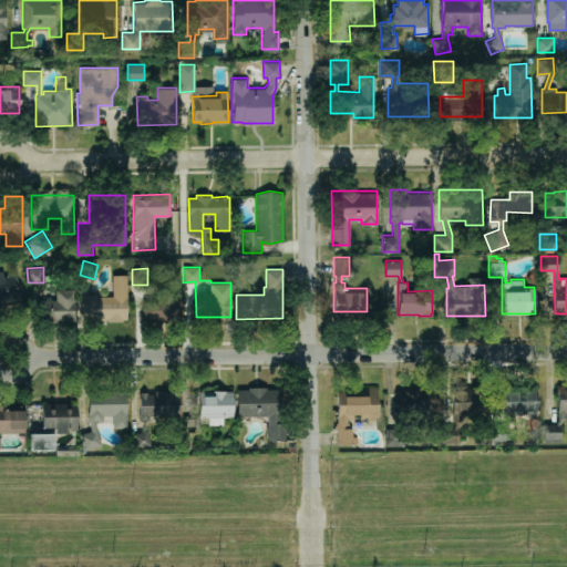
[(18,272),(24,302),(0,308),(0,270),(2,270),(4,276),(18,272)]
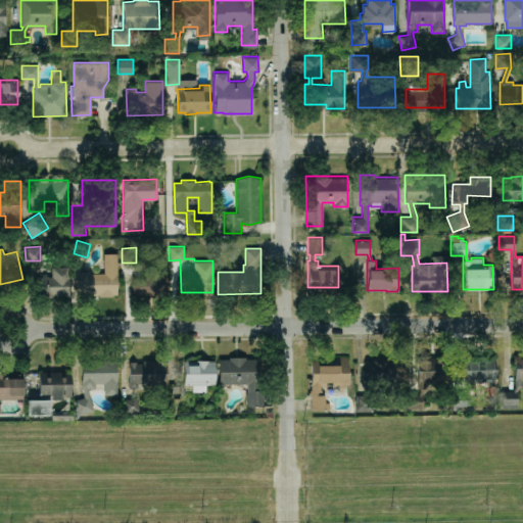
[(116,253),(117,294),(76,294),(76,272),(89,272),(89,273),(104,273),(104,253),(116,253)]
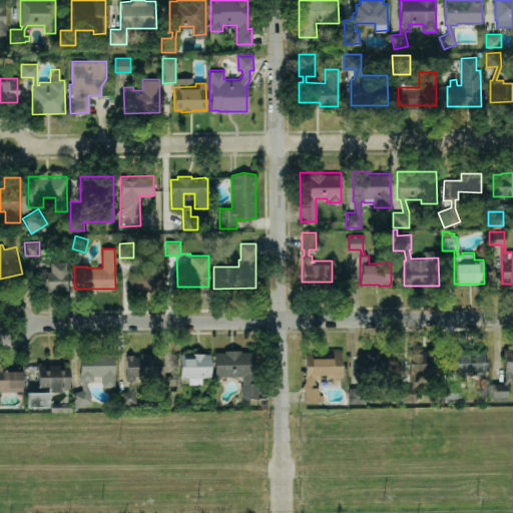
[(161,261),(161,289),(129,290),(129,270),(144,270),(144,261),(161,261)]
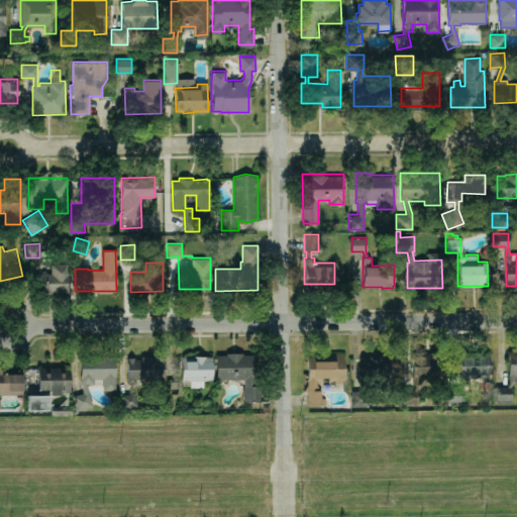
[(35,274),(35,293),(69,293),(68,264),(52,264),(52,273),(46,273),(46,270),(42,270),(42,274),(35,274)]
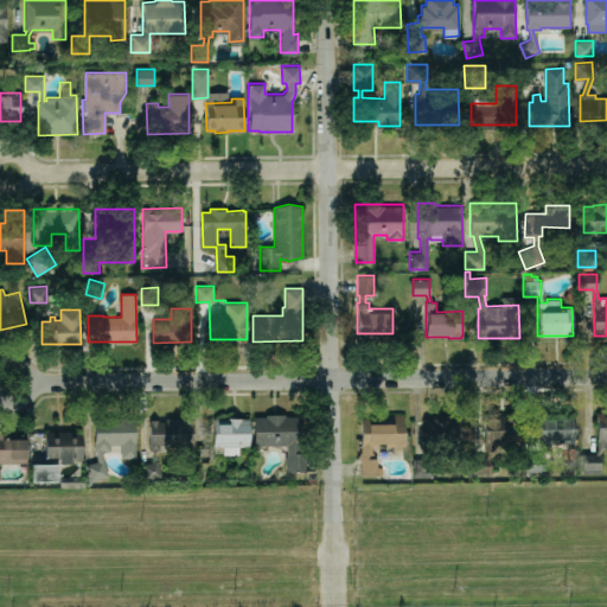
[(598,411),(606,411),(606,447),(604,447),(599,454),(600,472),(582,472),(582,454),(594,454),(599,447),(598,447),(598,411)]
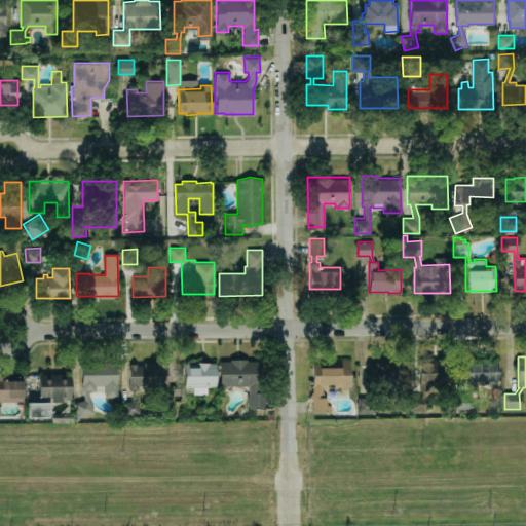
[(497,358),(497,383),(476,384),(476,389),(475,389),(472,393),(472,408),(456,409),(456,389),(467,389),(467,359),(497,358)]
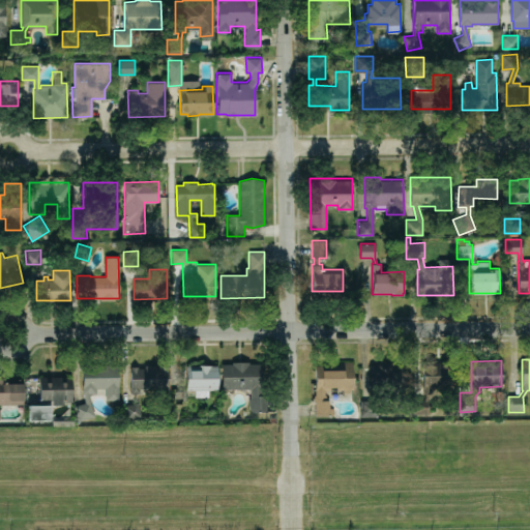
[(222,363),(222,389),(249,389),(249,412),(267,412),(267,363),(248,363),(248,361),(232,361),(232,363),(222,363)]
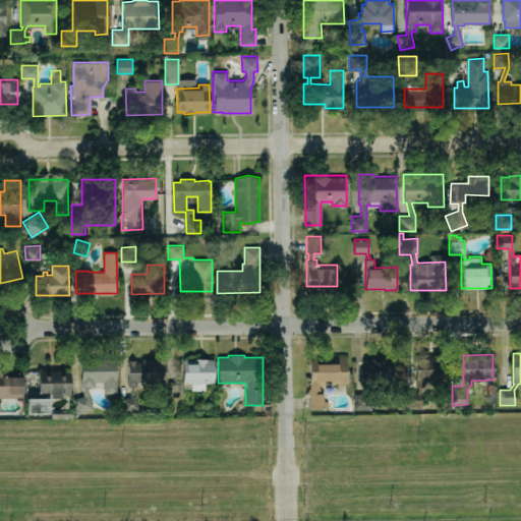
[(397,358),(387,358),(387,355),(370,355),(370,358),(363,358),(363,393),(354,394),(354,409),(371,409),(371,390),(397,390),(397,358)]
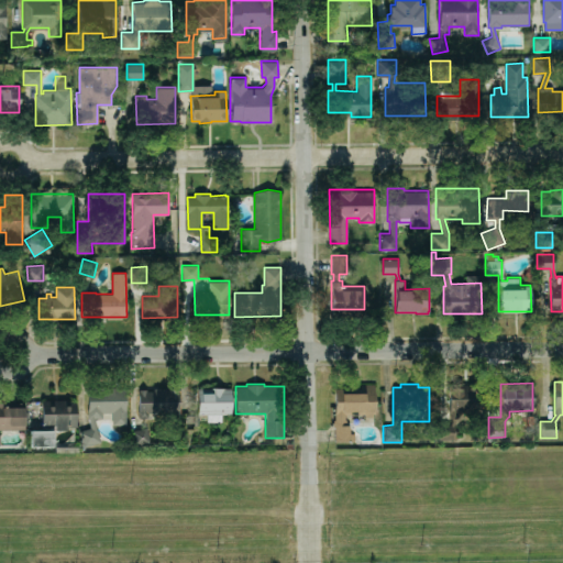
[(449,385),(482,385),(482,417),(455,417),(453,423),(454,439),(439,439),(438,423),(450,423),(452,417),(449,417),(449,385)]
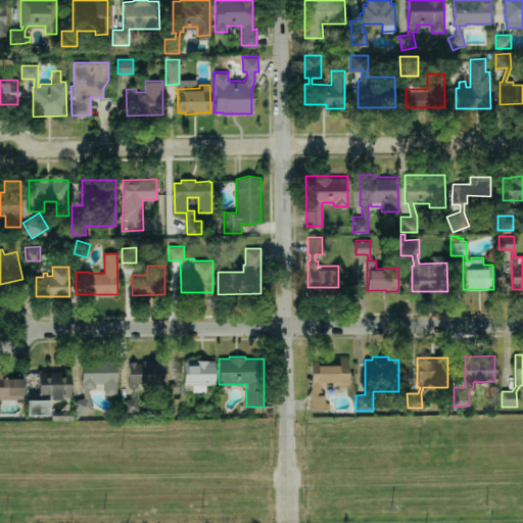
[(348,359),(311,359),(312,410),(330,409),(330,402),(325,402),(325,391),(348,391),(348,359)]
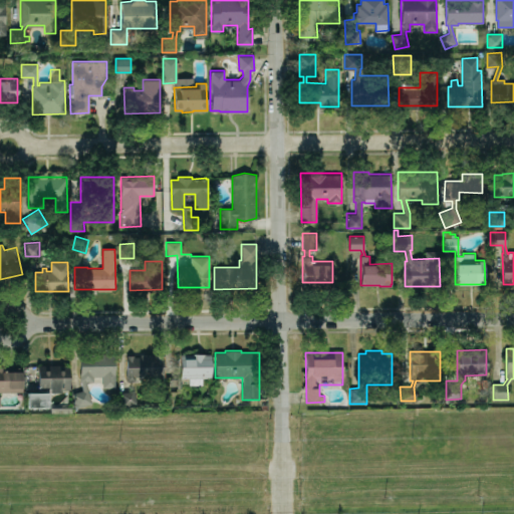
[(80,353),(80,381),(81,381),(82,390),(72,393),(76,408),(91,403),(87,390),(86,381),(93,381),(93,376),(102,375),(102,388),(115,388),(114,353),(80,353)]
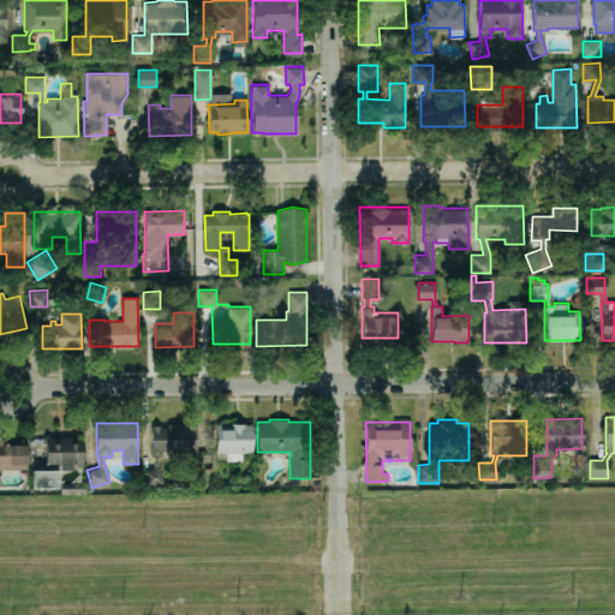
[(252,423),(252,452),(242,452),(242,460),(214,460),(214,471),(201,472),(201,452),(216,451),(215,424),(252,423)]
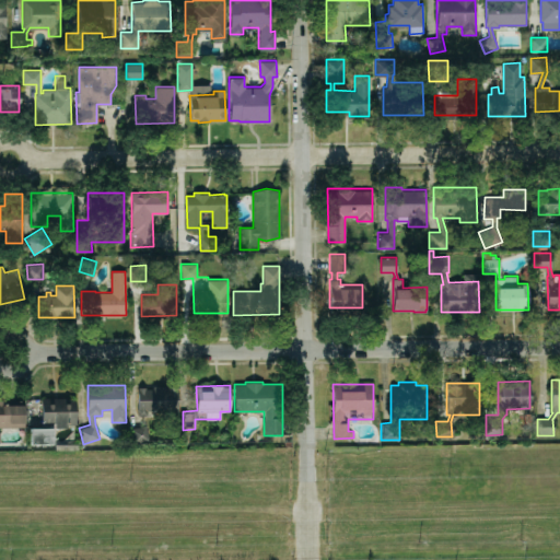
[(136,386),(137,416),(152,416),(152,407),(164,407),(164,412),(178,412),(177,386),(136,386)]
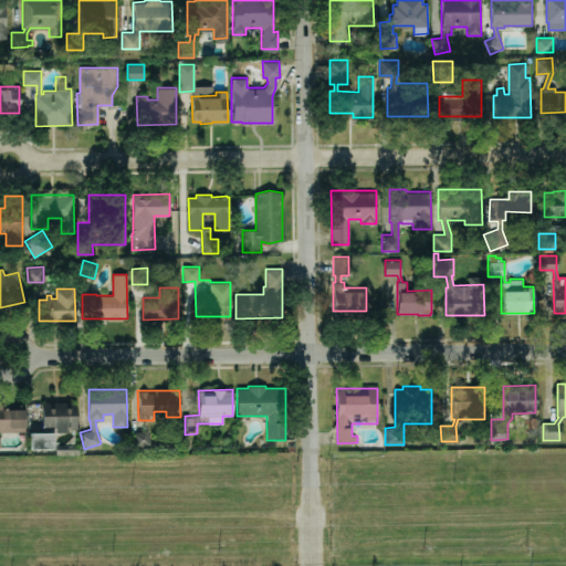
[(42,402),(76,401),(77,429),(66,429),(66,431),(54,432),(54,428),(52,428),(52,447),(30,448),(29,428),(28,428),(28,404),(42,404),(42,402)]
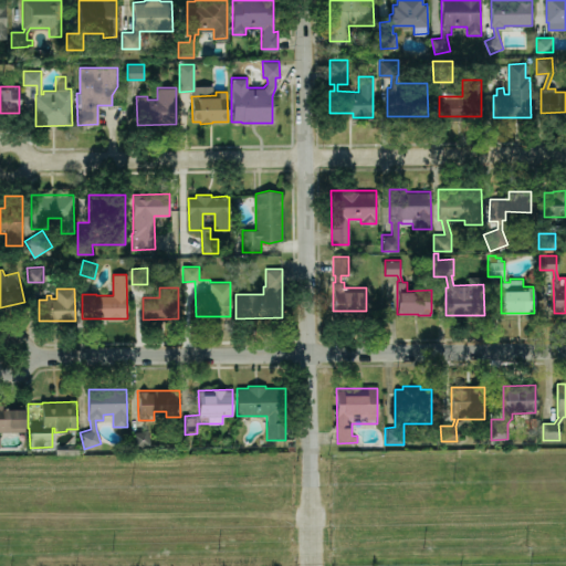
[(0,404),(0,431),(24,431),(24,404),(0,404)]
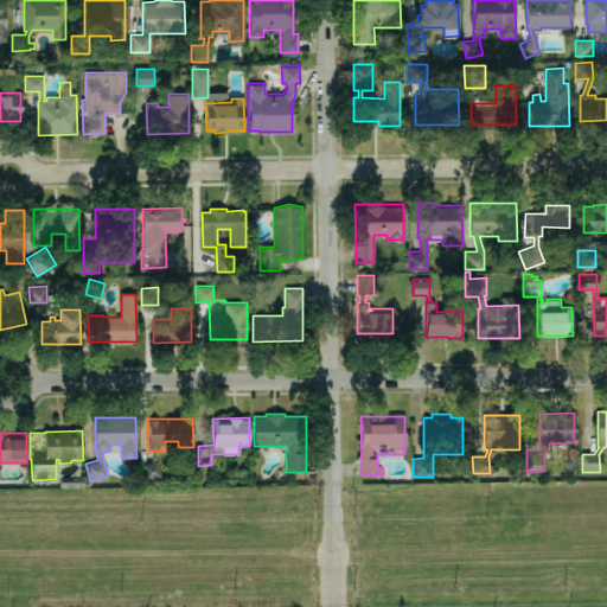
[(574,447),(574,457),(564,457),(564,447),(574,447)]
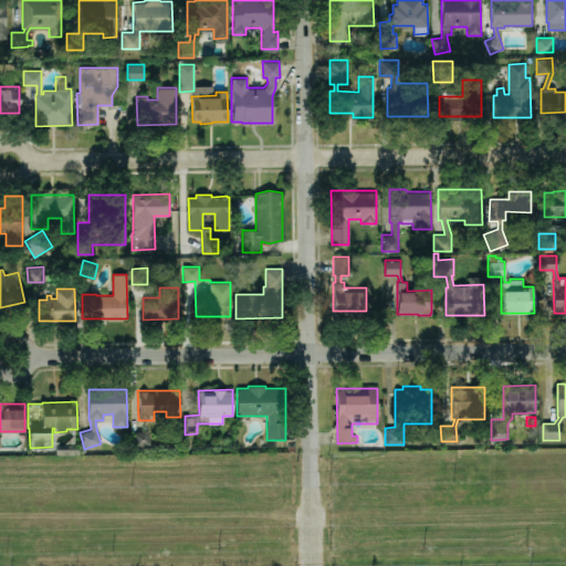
[(132,432),(148,429),(150,444),(135,447),(132,432)]
